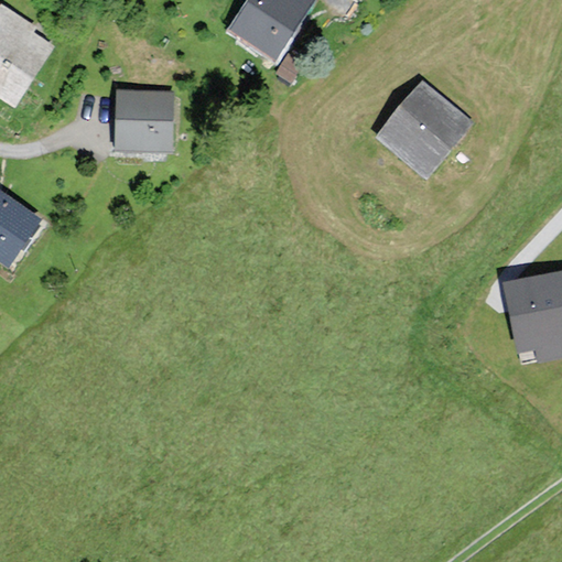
[(247,0),(230,28),(274,55),(307,2),(303,0),(247,0)]
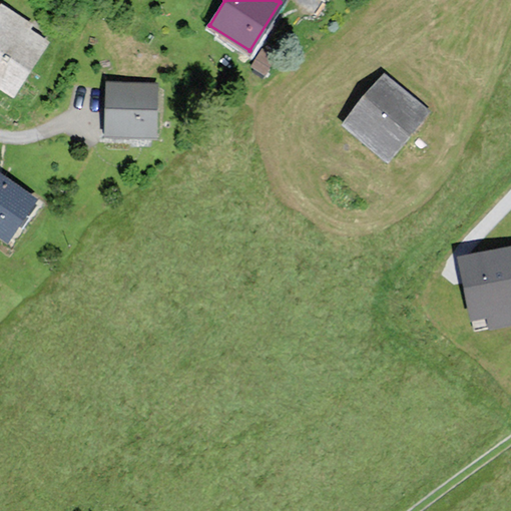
[(51,36),(0,4),(0,86),(14,95),(51,36)]
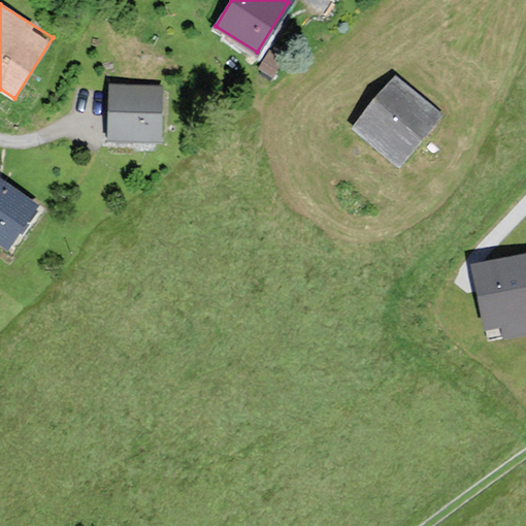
[(393,74),(352,125),(400,163),(441,112),(393,74)]
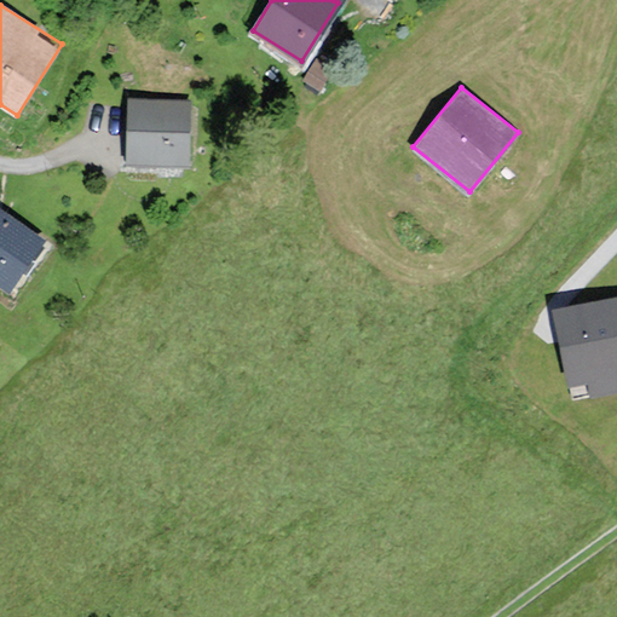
[(189,99),(127,97),(125,162),(188,165),(189,99)]
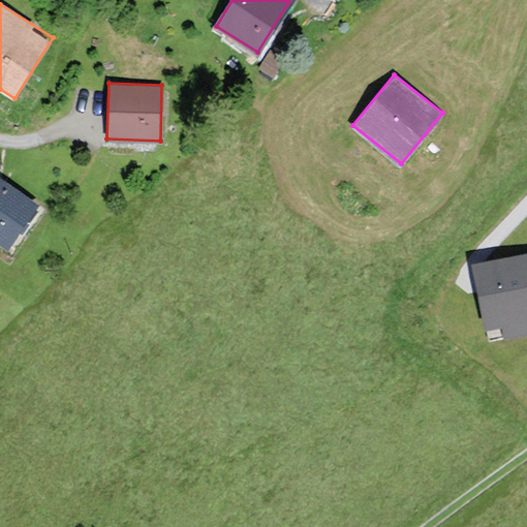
[(0,241),(7,246),(37,203),(0,176),(0,241)]
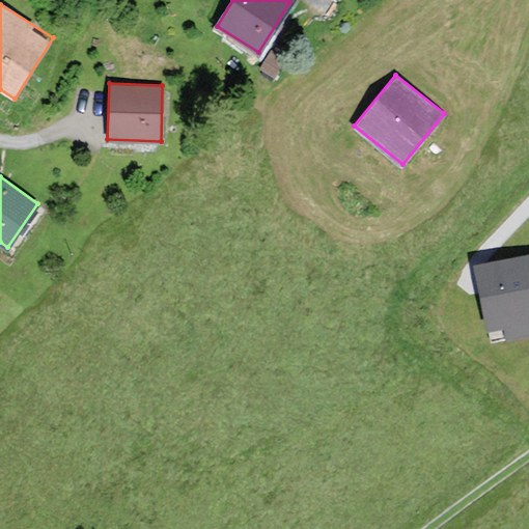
[(528,262),(477,273),(490,340),(528,332),(528,262)]
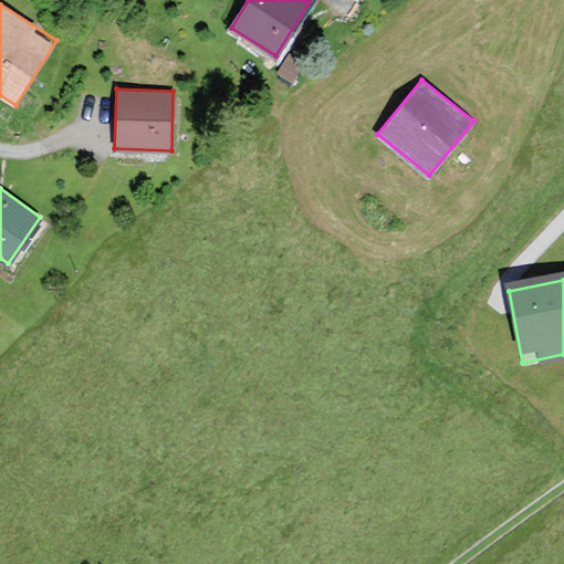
All buildings are outlined.
